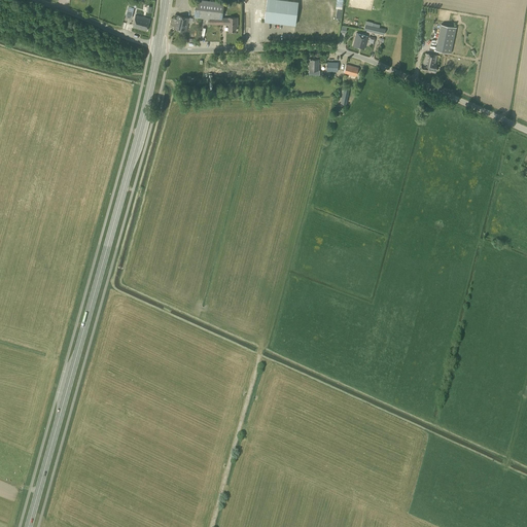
[(229,18),(222,18),(223,5),(224,2),(206,0),(195,0),(194,18),(209,20),(209,25),(229,25),(229,31),(236,31),(236,27),(237,27),(237,18),(229,18)]
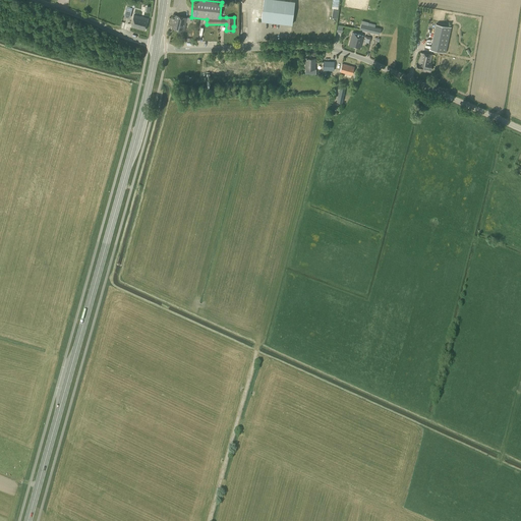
[(292,24),(295,1),(284,0),(264,0),(262,21),(292,24)]
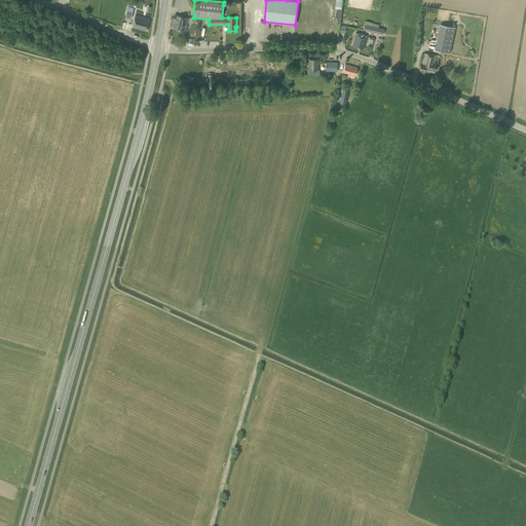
[(136,8),(137,3),(129,2),(125,17),(130,19),(134,8),(136,8)]
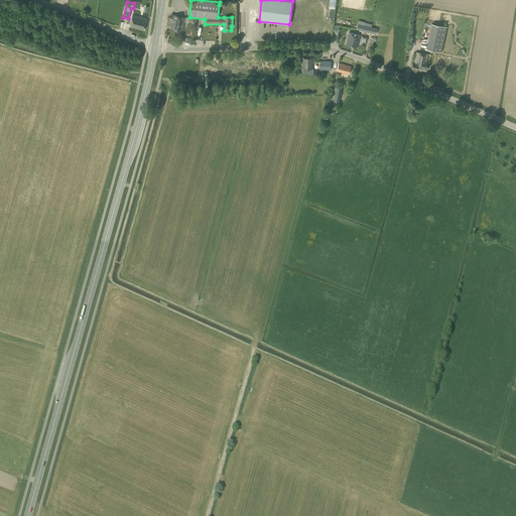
[(143,30),(146,18),(133,15),(130,26),(143,30)]
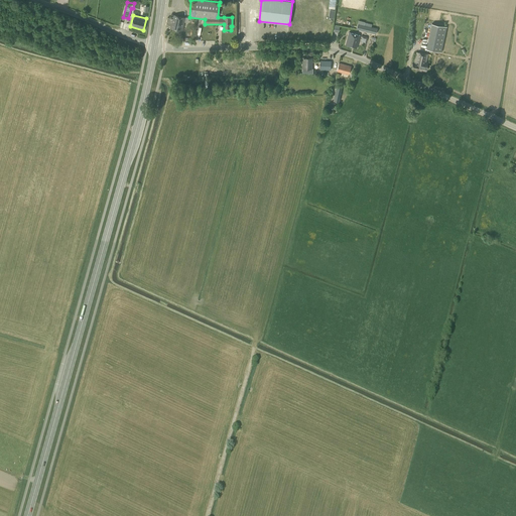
[(182,30),(185,18),(173,15),(171,19),(167,18),(165,26),(182,30)]
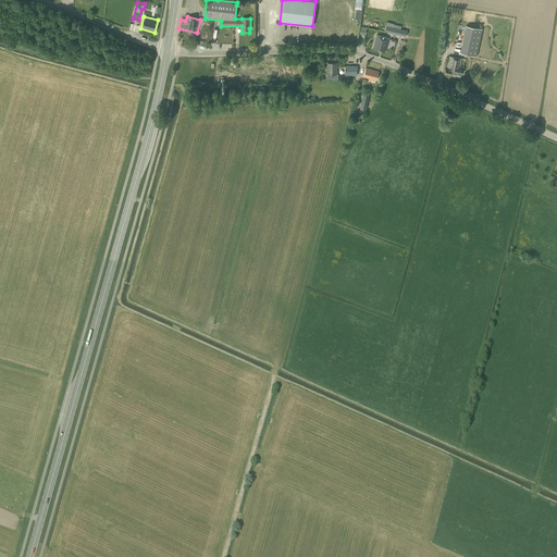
[(477,57),(482,29),(466,25),(460,52),(477,57)]
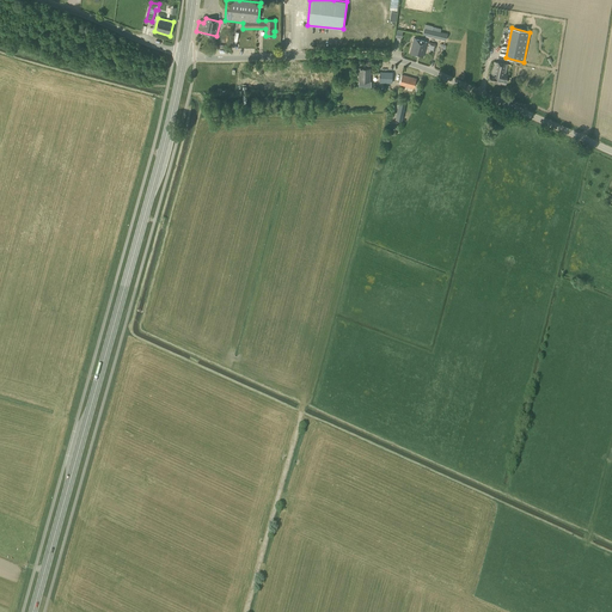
[(532,63),(542,65),(548,36),(530,34),(526,53),(533,55),(532,63)]
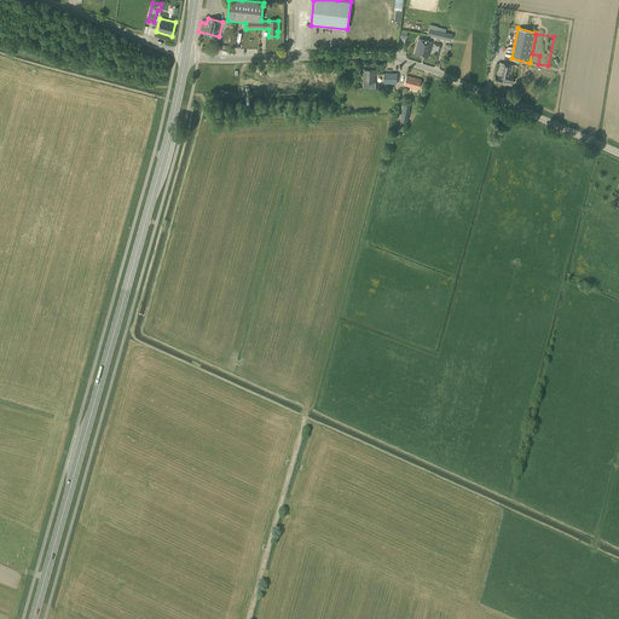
[(428,58),(431,48),(432,44),(418,39),(414,55),(428,58)]
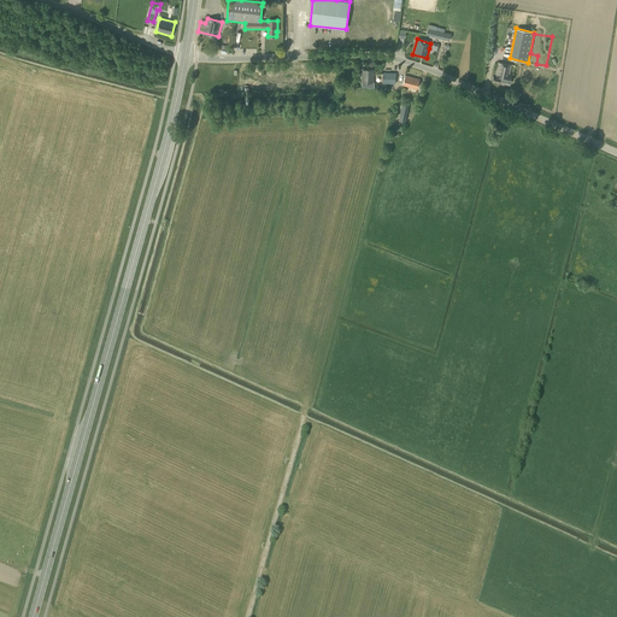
[(518,80),(521,65),(497,63),(494,76),(493,76),(492,82),(510,84),(510,78),(518,80)]
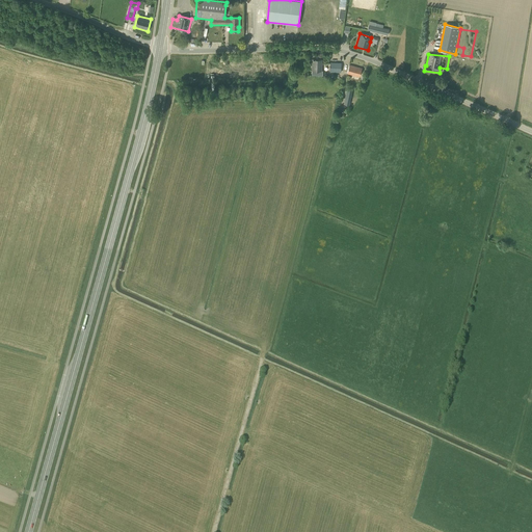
[(321,71),(322,60),(312,59),(312,71),(321,71)]
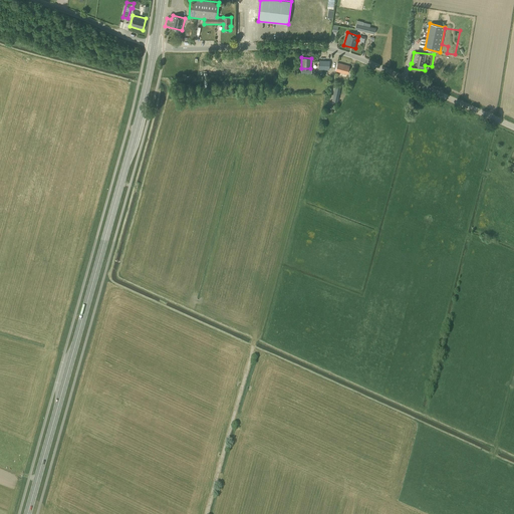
[(328,69),(329,61),(319,60),(319,69),(328,69)]
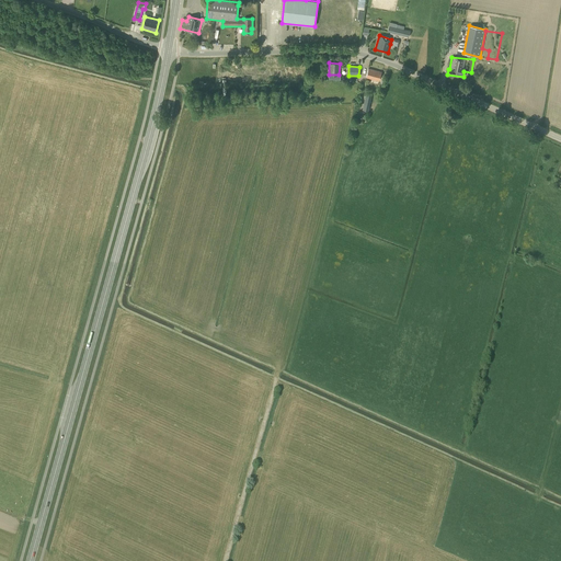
[(378,86),(381,72),(368,68),(366,78),(369,79),(368,82),(378,86)]
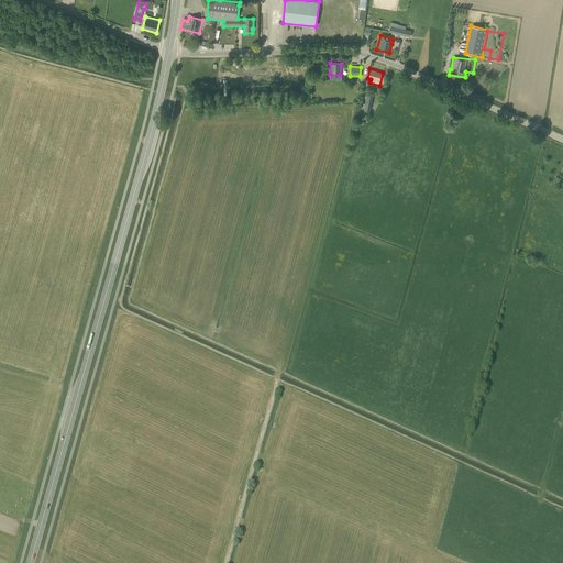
[(370,112),(373,96),(367,95),(363,110),(370,112)]
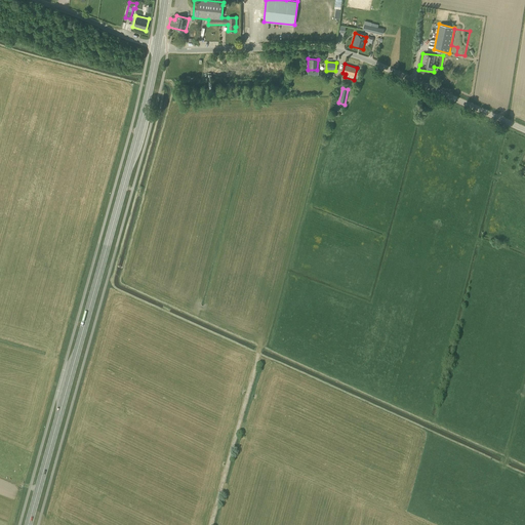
All buildings are outlined.
